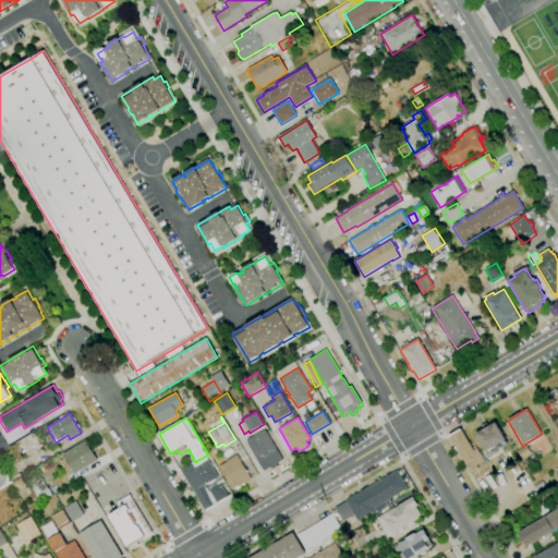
[(486,452),(476,435),(496,423),(506,439),(486,452)]
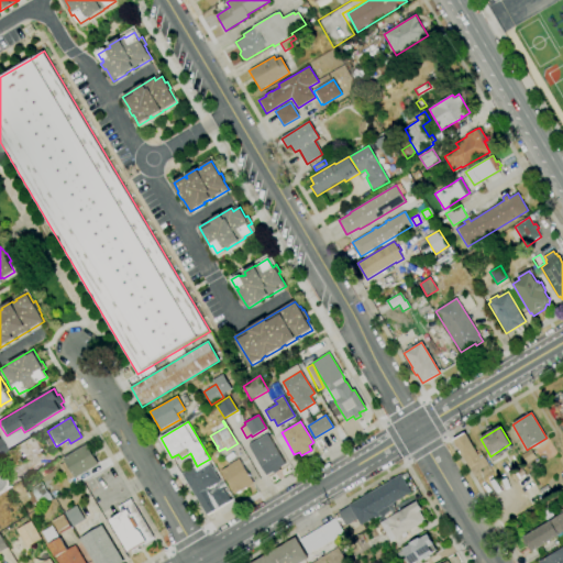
[(481,470),(482,473),(475,477),(452,440),(464,433),(465,433),(476,452),(479,450),(484,459),(485,459),(488,465),(481,470)]
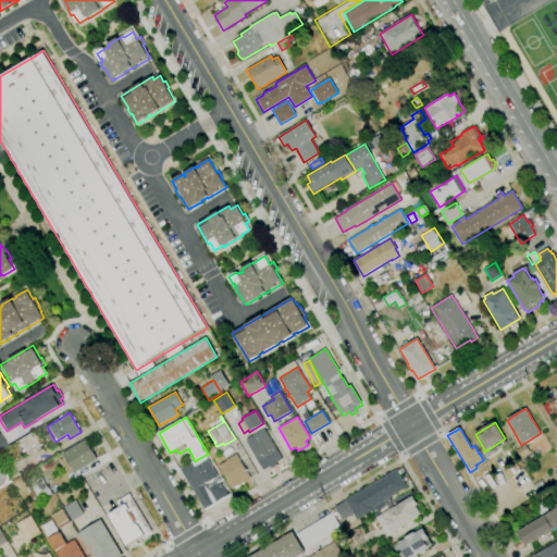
[(263,470),(246,441),(264,430),(282,459),(275,463),(276,466),(271,469),(270,467),(263,470)]
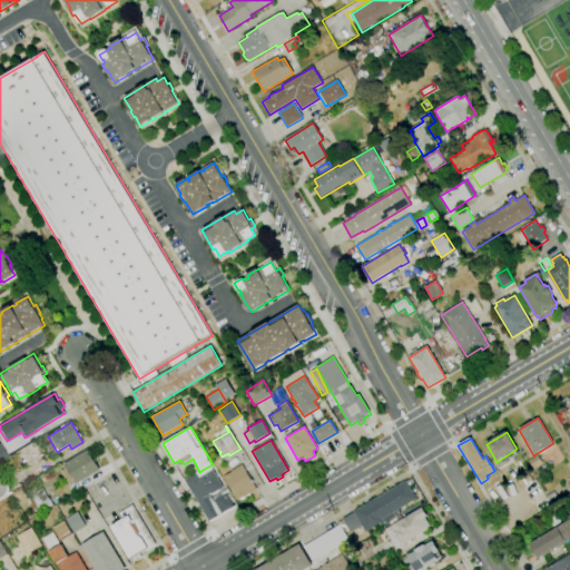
[(22,465),(15,452),(33,441),(41,455),(22,465)]
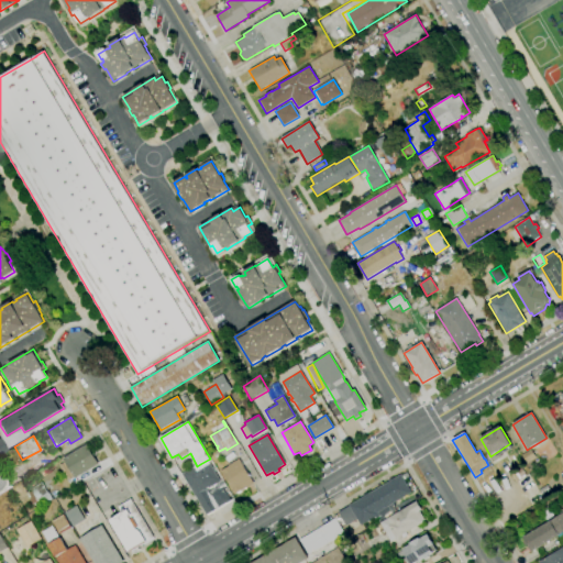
[(69,481),(59,465),(65,462),(63,459),(87,444),(91,453),(94,452),(95,455),(94,456),(98,464),(75,478),(74,477),(69,481)]
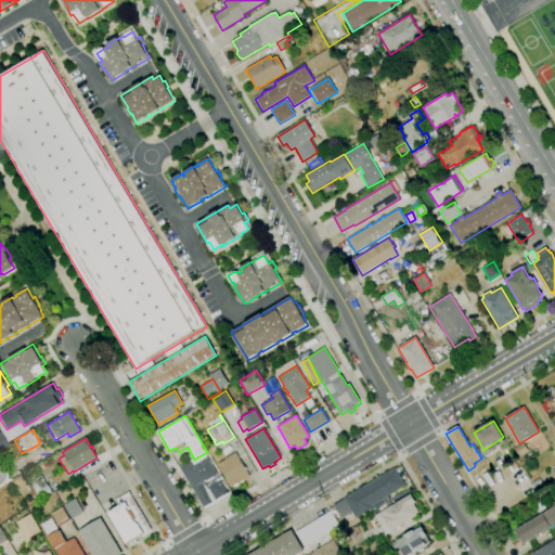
[(517,457),(513,450),(523,443),(528,450),(517,457)]
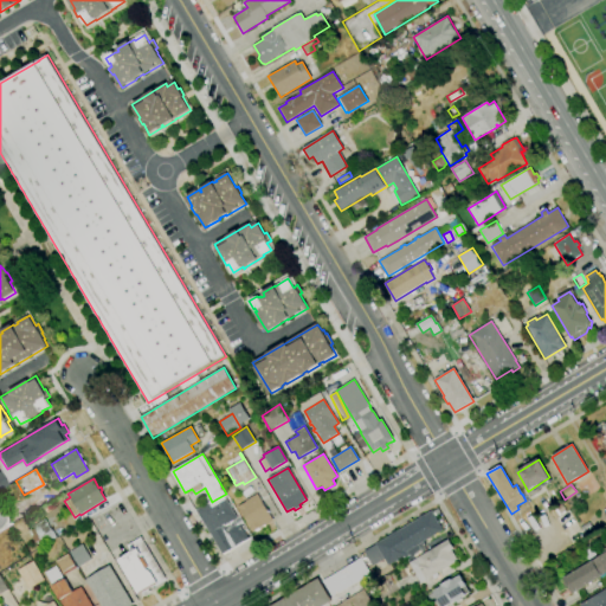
[(543,489),(547,495),(554,491),(550,485),(543,489)]
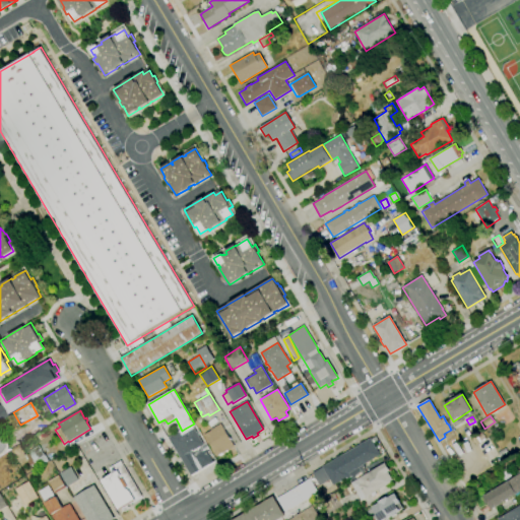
[(216,456),(204,435),(211,431),(210,430),(220,424),(234,447),(224,453),(223,452),(216,456)]
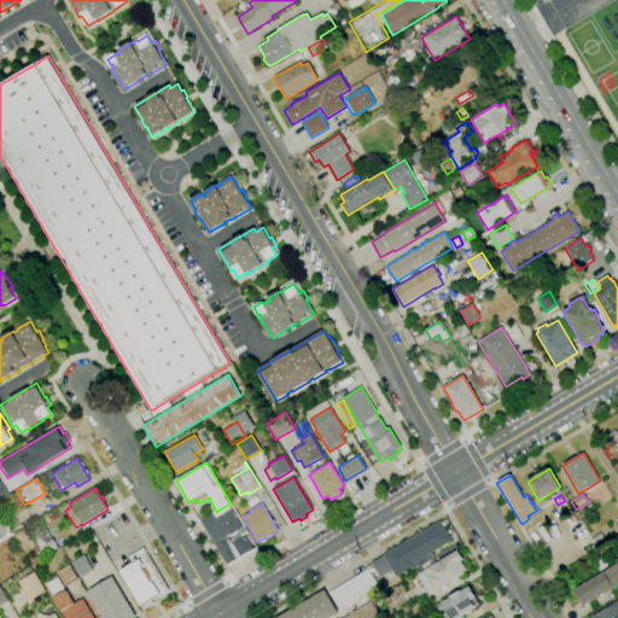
[(34,523),(13,535),(12,534),(11,535),(3,520),(7,518),(7,517),(25,507),(34,523)]
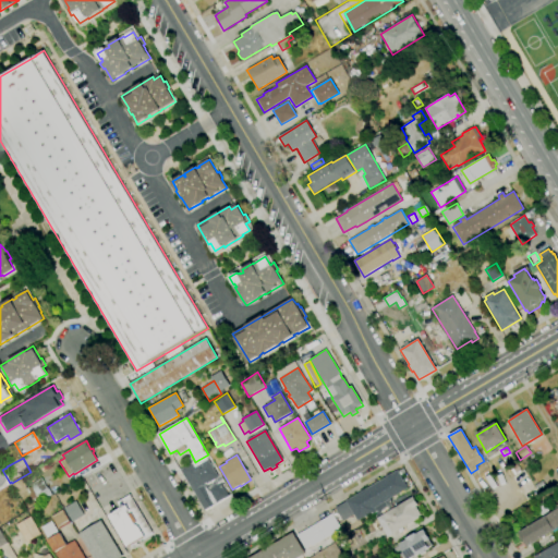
[(205,510),(193,492),(180,470),(192,463),(195,468),(207,460),(218,477),(202,487),(204,489),(206,487),(208,490),(221,483),(229,496),(210,508),(205,510)]
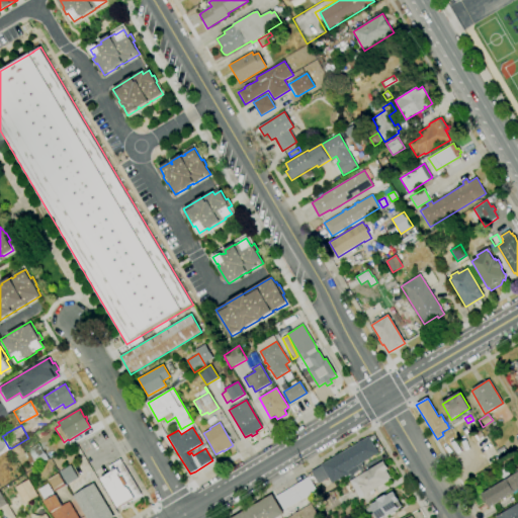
[(441,447),(447,457),(483,437),(478,427),(441,447)]
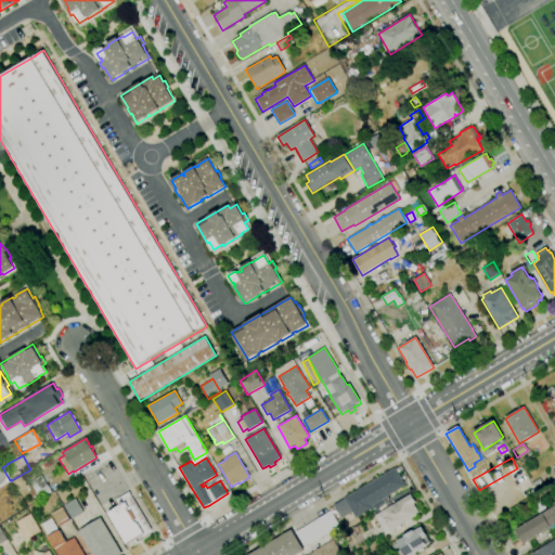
[(10,480),(0,486),(0,463),(2,467),(10,480)]
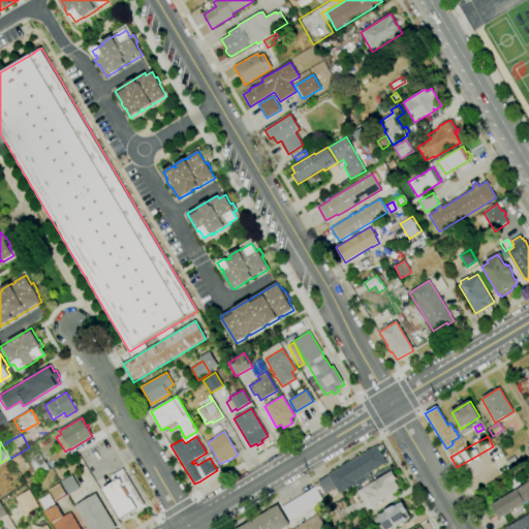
[(339,494),(335,488),(325,494),(318,481),(328,475),(341,467),(340,465),(344,463),(345,465),(366,453),(366,452),(370,449),(376,446),(386,463),(369,473),(373,480),(368,484),(364,476),(356,480),(359,485),(353,487),(353,486),(339,494)]
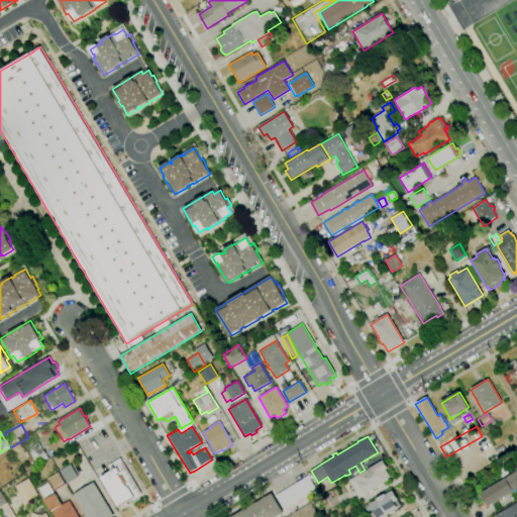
[(37,466),(33,460),(30,462),(24,452),(28,449),(29,450),(37,445),(41,451),(42,450),(43,452),(44,452),(48,458),(37,466)]
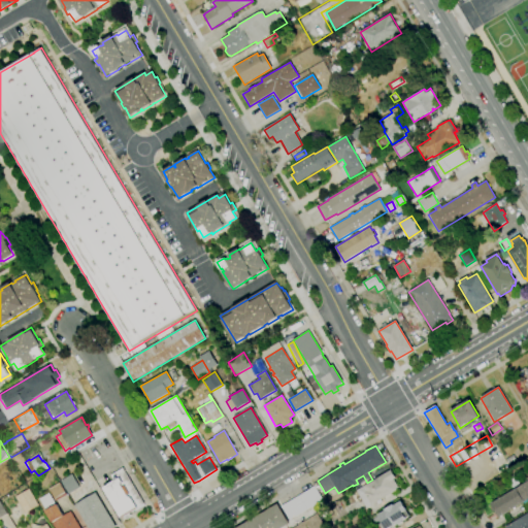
[(508,464),(505,459),(513,455),(516,460),(508,464)]
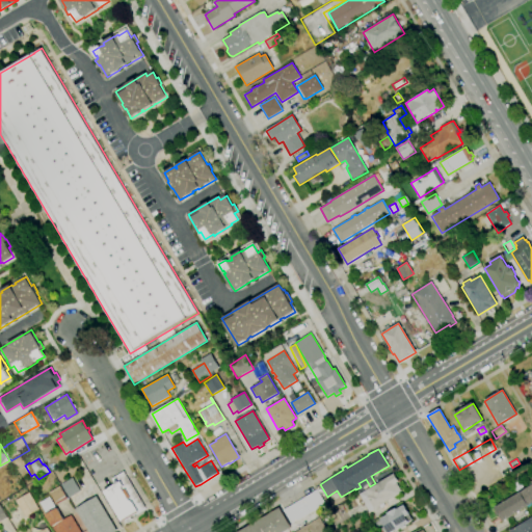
[(468,482),(473,493),(510,472),(504,461),(468,482)]
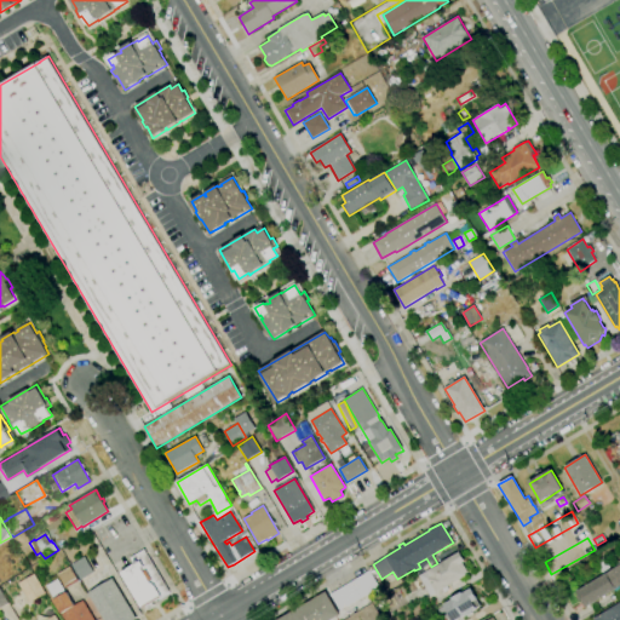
[(143,608),(121,573),(127,570),(126,569),(135,564),(130,558),(144,550),(170,591),(143,608)]
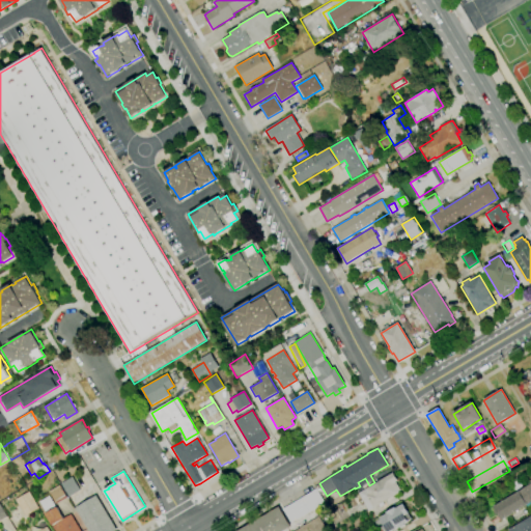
[(369,510),(359,494),(393,473),(398,480),(396,482),(401,490),(398,492),(373,507),(374,508),(369,510)]
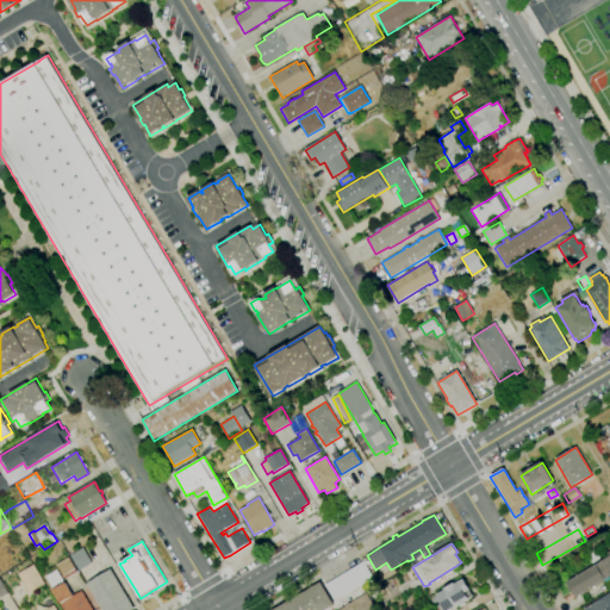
[(79,571),(70,555),(82,548),(92,562),(79,571)]
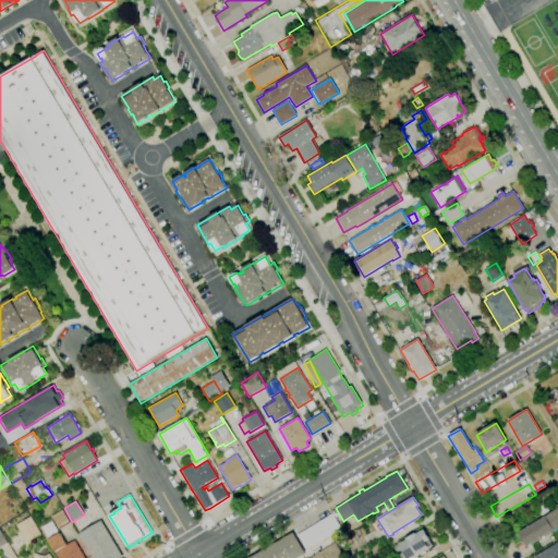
[(557,526),(526,547),(523,541),(520,540),(519,537),(520,535),(518,532),(557,509),(555,506),(557,504),(557,526)]
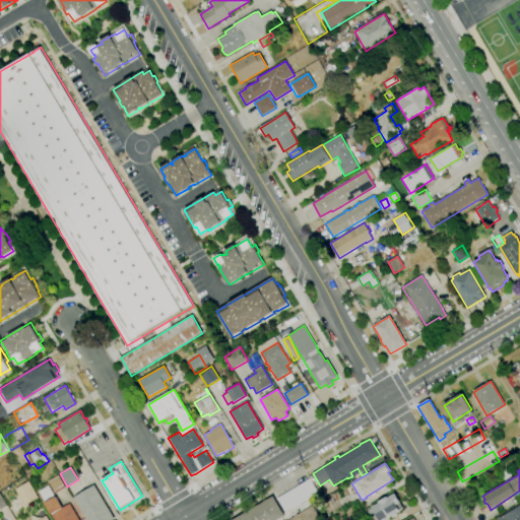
[(55,494),(48,481),(59,475),(65,488),(55,494)]
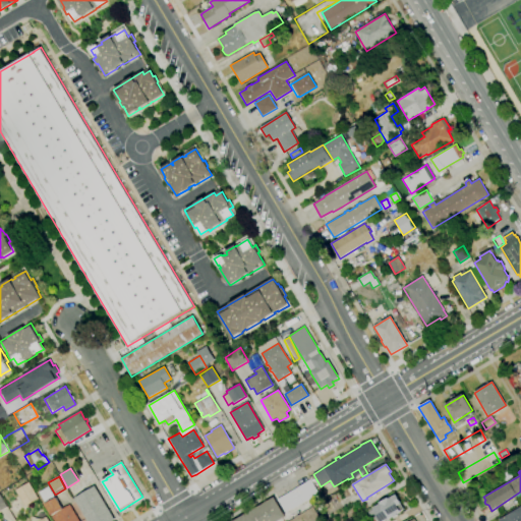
[(285,514),(277,500),(310,480),(319,494),(285,514)]
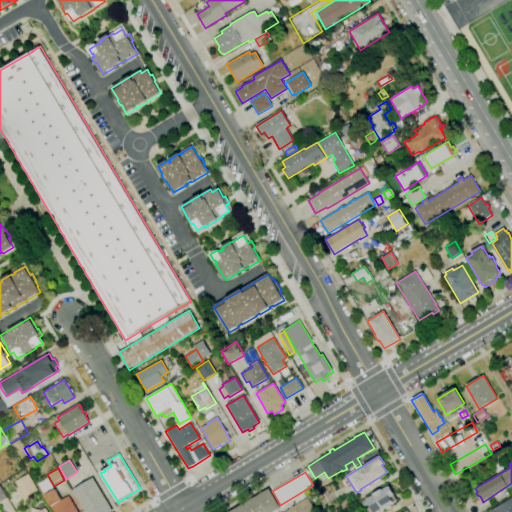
[(25,498),(15,482),(28,474),(38,490),(25,498)]
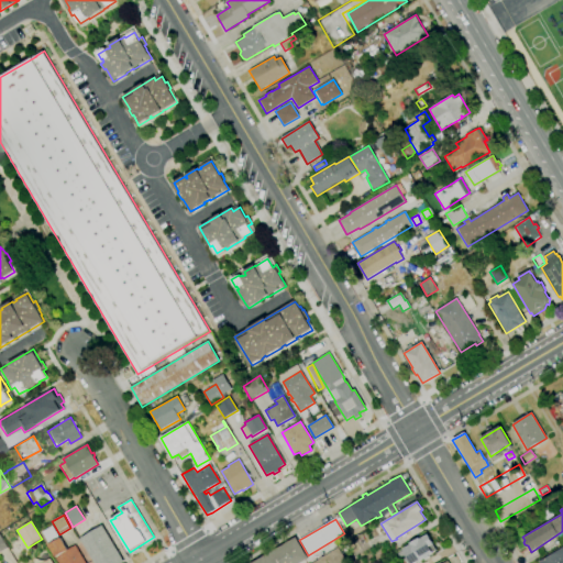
[(58,562),(48,545),(50,544),(42,532),(53,526),(59,538),(61,538),(68,550),(75,545),(85,562),(58,562)]
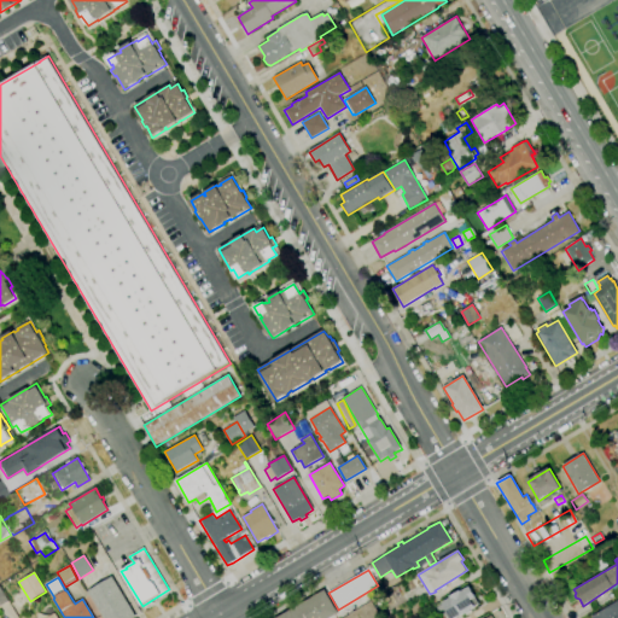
[(134,617),(103,617),(87,592),(112,577),(136,617),(134,617)]
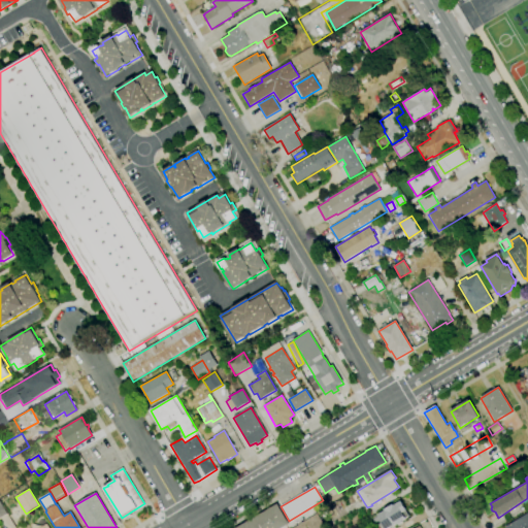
[(390,527),(385,527),(377,515),(385,510),(384,509),(393,504),(394,505),(401,501),(406,510),(405,510),(409,516),(405,518),(401,521),(402,522),(397,525),(396,524),(390,527)]
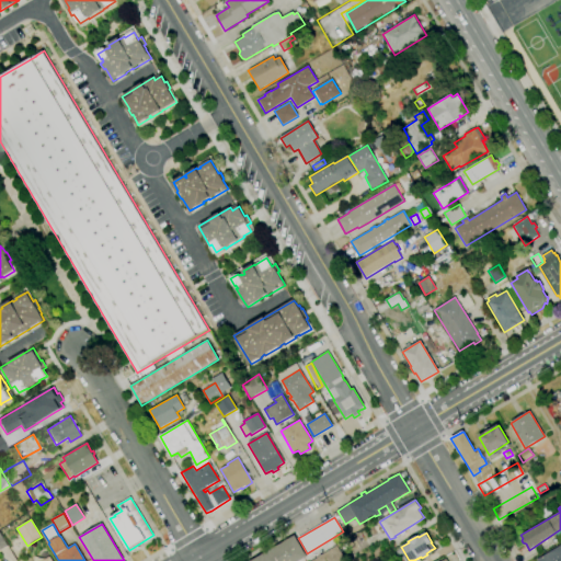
[(252,560),(295,536),(307,557),(299,560),(252,560)]
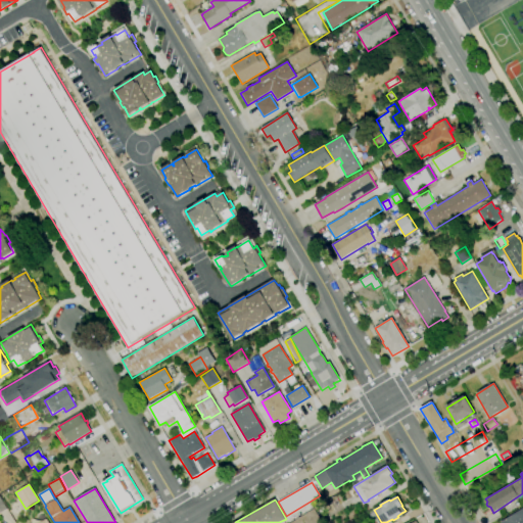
[(522,522),(501,522),(522,508),(522,522)]
